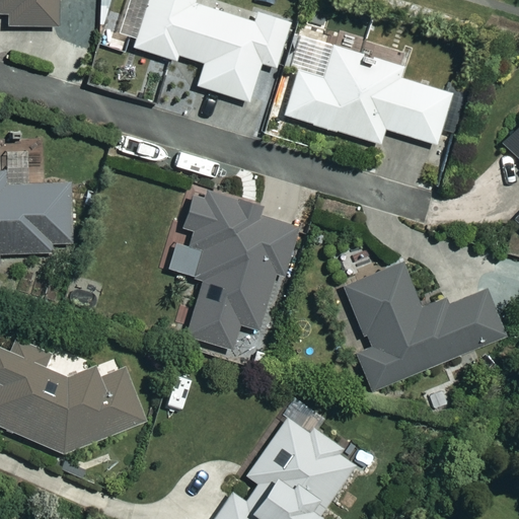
[(0,0),(0,15),(8,16),(9,26),(58,26),(57,0),(0,0)]
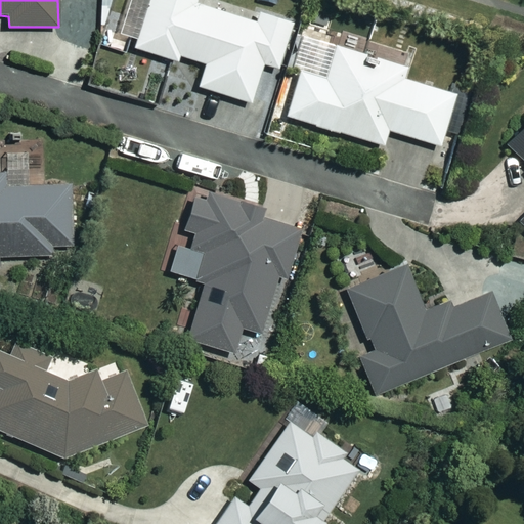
[(112,13),(102,44),(122,50),(127,33),(138,36),(134,48),(175,60),(177,55),(206,64),(199,87),(250,102),(262,63),(278,69),(293,23),(259,12),(255,23),(195,4),(195,0),(128,0),(123,16),(112,13)]
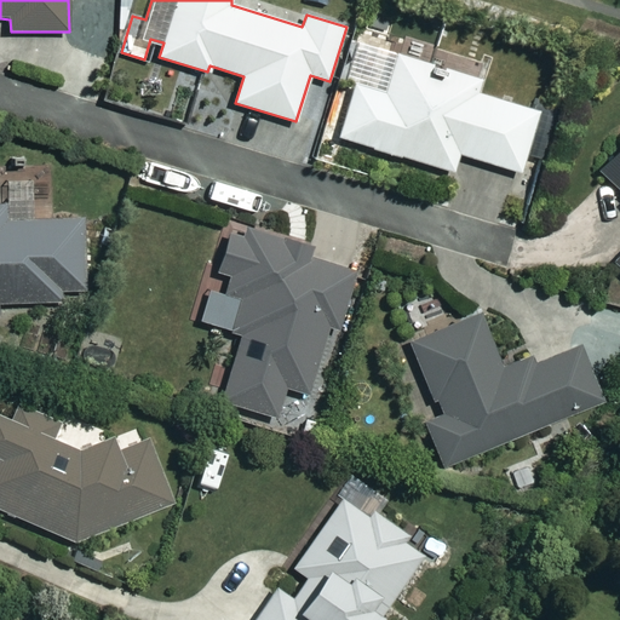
[(480,80),(351,41),(339,80),(354,85),(338,138),(453,172),(458,154),(521,172),(538,112),(476,92),(480,80)]
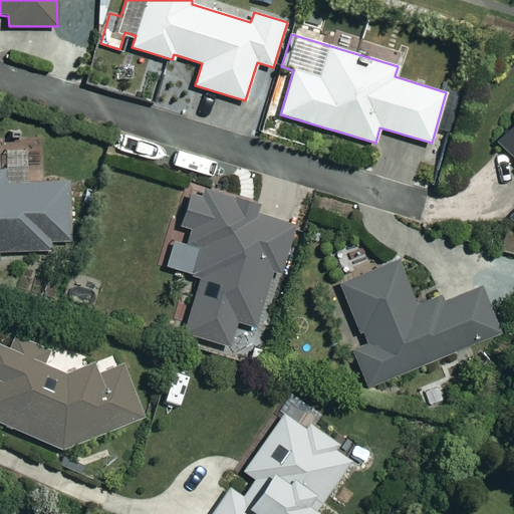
[(513,122),(496,143),(513,160),(513,211),(507,219),(513,225),(513,122)]
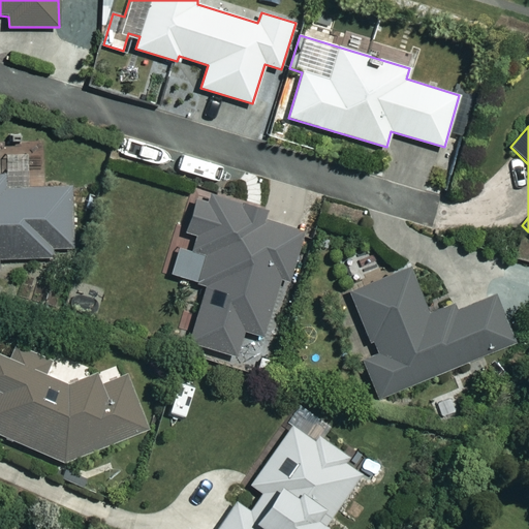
[(5,189),(5,179),(0,179),(0,258),(51,257),(51,248),(72,247),(70,187),(5,189)]
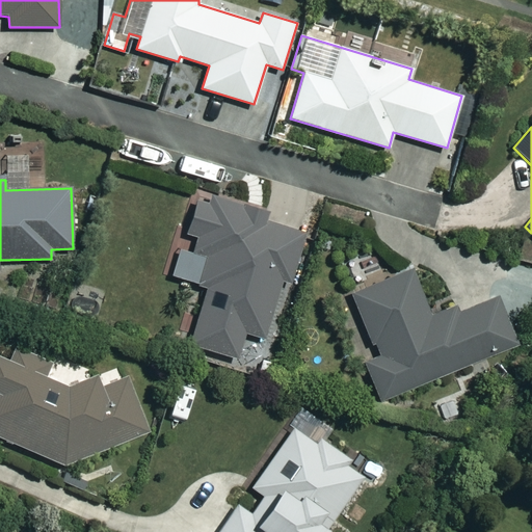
[(266,214),(217,197),(215,205),(195,197),(184,236),(196,240),(193,253),(181,248),(171,275),(207,287),(188,345),(206,351),(203,362),(217,367),(220,355),(236,361),(245,333),(262,338),(281,278),(289,282),(304,234),(264,221),(266,214)]
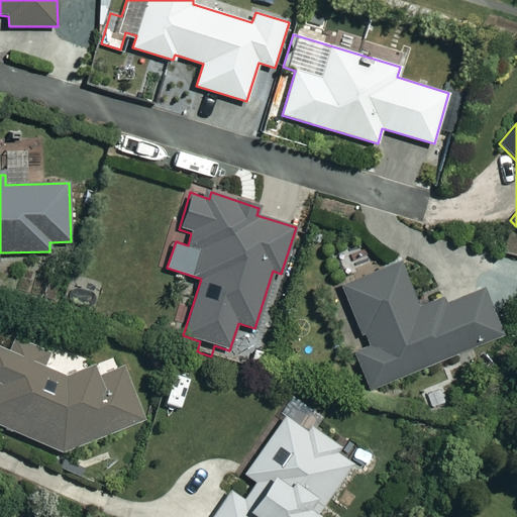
[(417,306),(400,262),(341,285),(366,346),(353,351),(368,388),(502,335),(485,289),(445,304),(442,297),(417,306)]
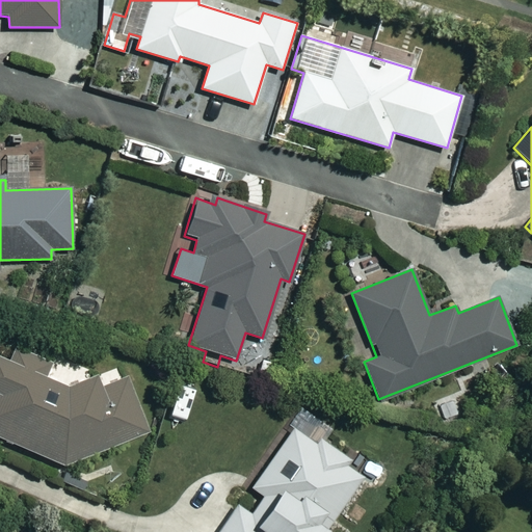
[(50,354),(48,361),(15,347),(8,360),(0,355),(0,437),(72,468),(149,431),(121,366),(99,375),(50,354)]
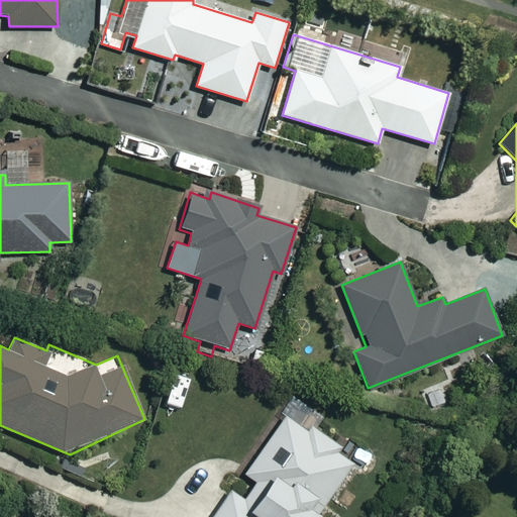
[(334,450),(338,443),(311,425),(307,432),(285,417),(245,475),(257,483),(245,501),(230,491),(212,516),(314,516),(351,462),(334,450)]
